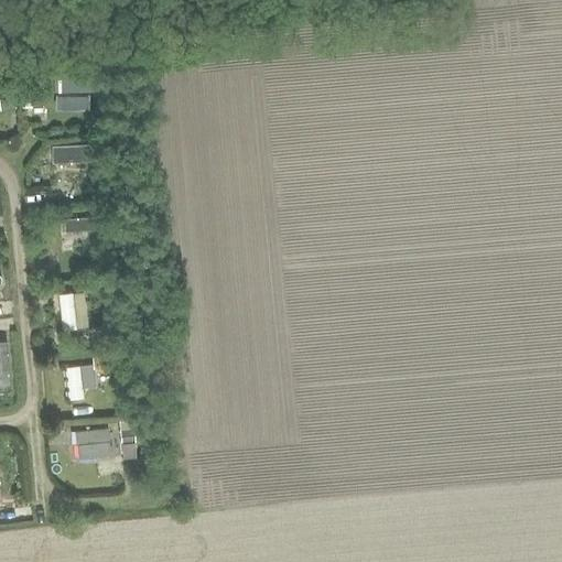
[(6,71),(0,71),(0,108),(11,106),(6,71)]
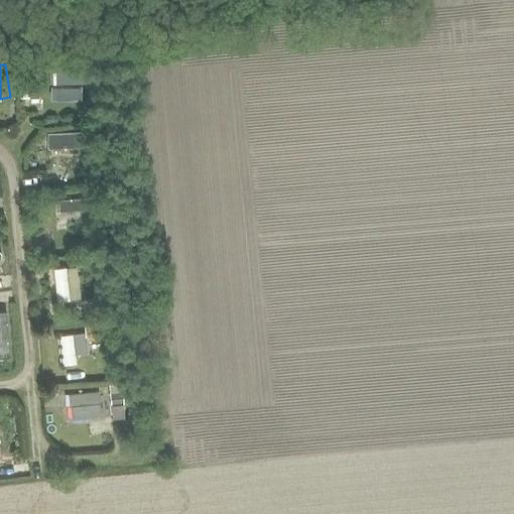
[(85,71),(49,71),(49,102),(86,102),(85,71)]
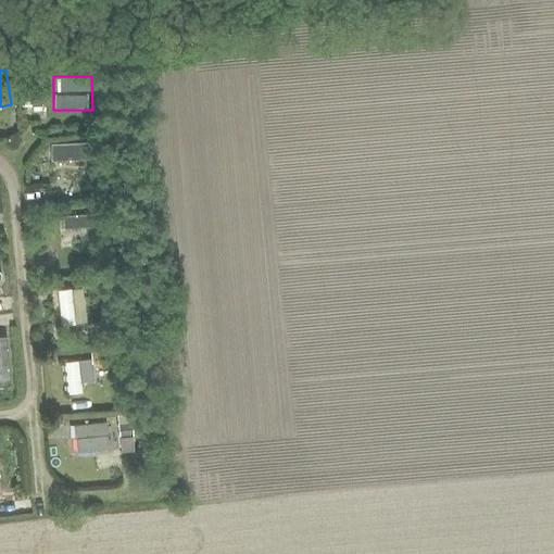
[(87,168),(86,143),(52,143),(52,168),(87,168)]
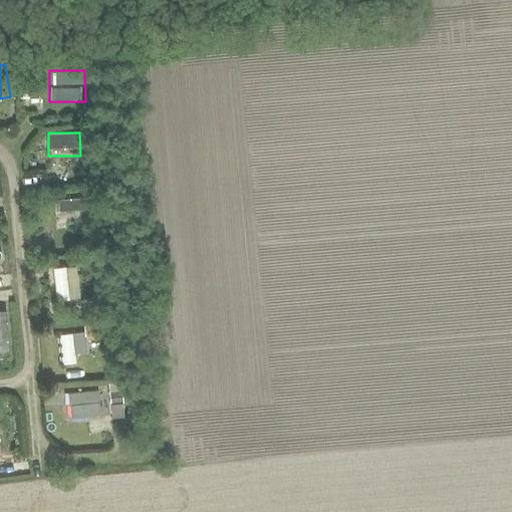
[(98,180),(96,144),(85,145),(88,180),(98,180)]
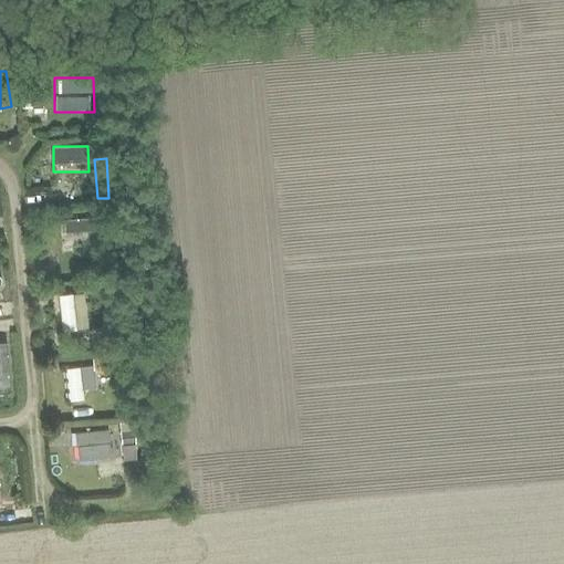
[(94,210),(63,213),(65,237),(95,233),(94,210)]
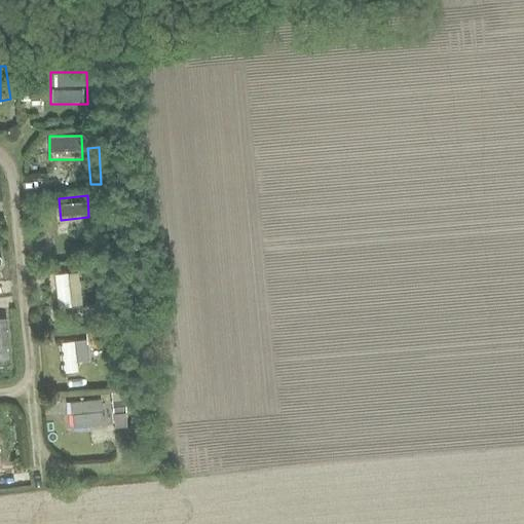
[(77,260),(78,270),(92,269),(91,259),(77,260)]
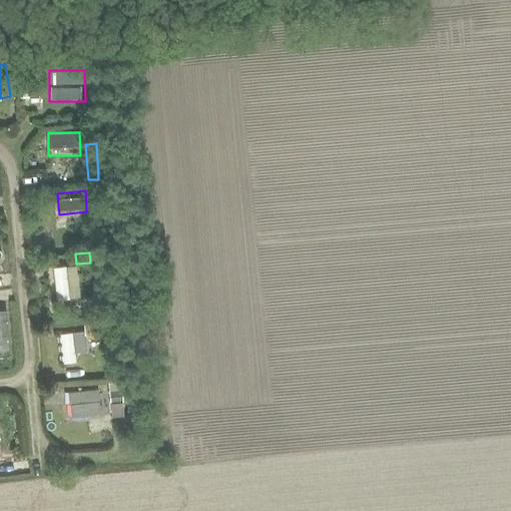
[(80,300),(78,267),(54,269),(56,302),(80,300)]
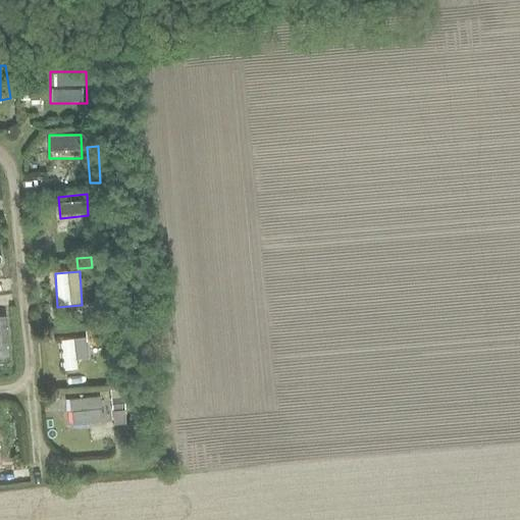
[(96,327),(84,328),(85,339),(85,342),(97,341),(97,338),(96,327)]
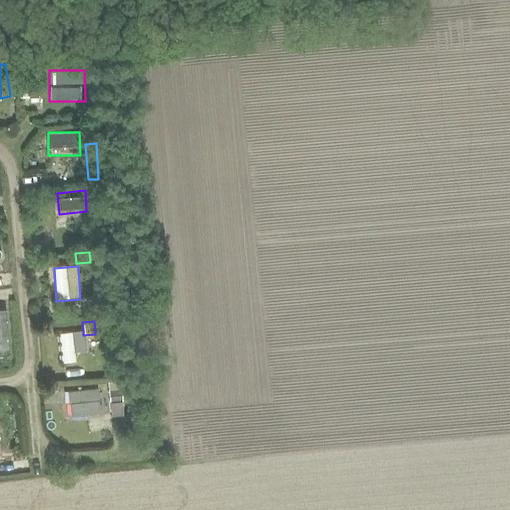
[(83,332),(61,334),(63,364),(77,363),(76,353),(87,352),(86,338),(99,336),(99,331),(95,331),(95,334),(83,335),(83,332)]
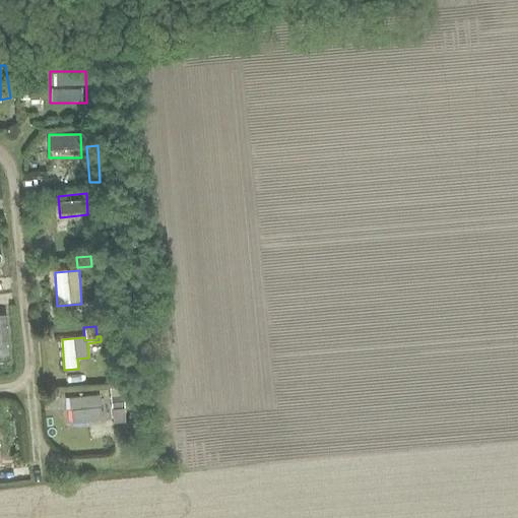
[(121,385),(109,386),(110,407),(122,406),(121,385)]
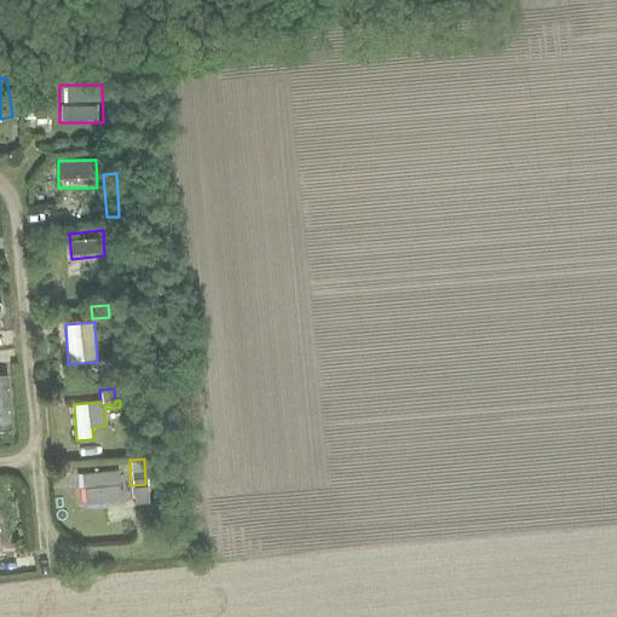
[(125,473),(84,476),(85,503),(122,501),(121,485),(126,485),(125,473)]
